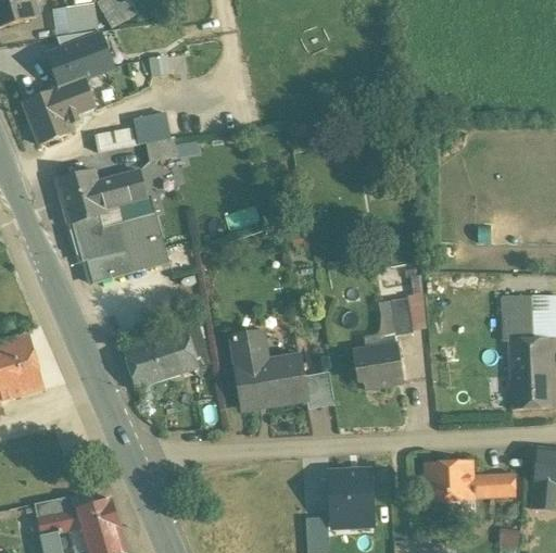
[(0,0),(0,26),(35,15),(29,0),(0,0)]
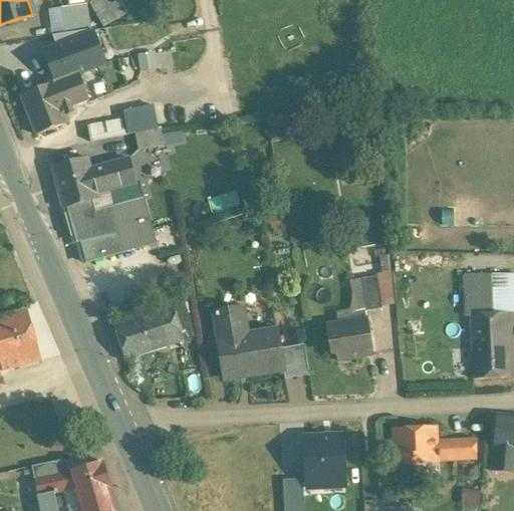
[(131,9),(125,0),(112,0),(93,0),(106,23),(131,9)]
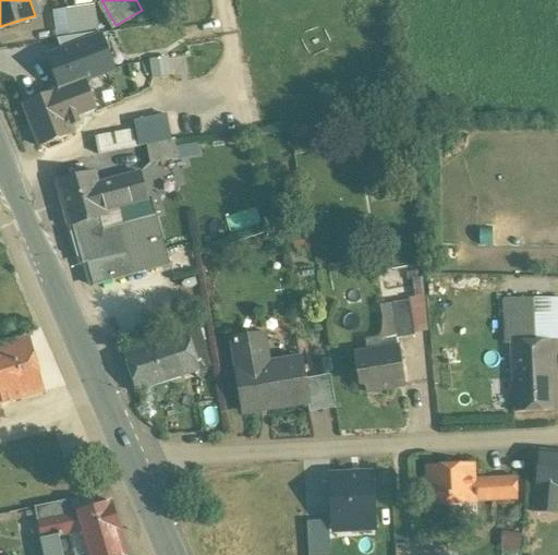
[(95,1),(65,7),(70,34),(98,29),(95,1)]
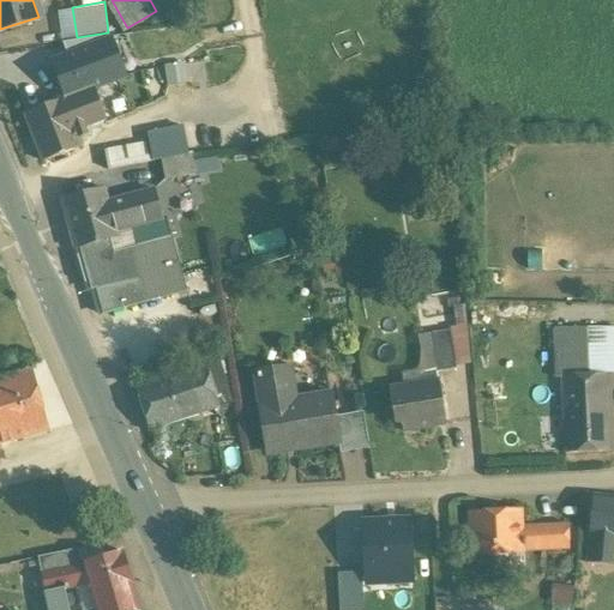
[(71,94),(25,112),(43,158),(82,144),(77,130),(104,119),(92,85),(71,94)]
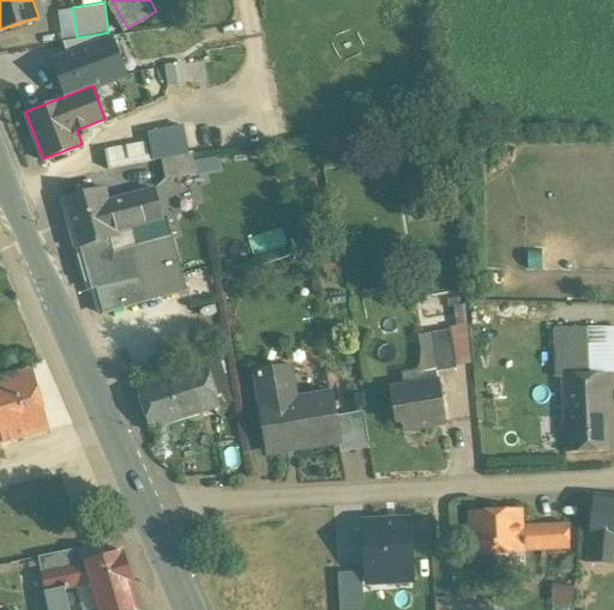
[(182,124),(148,131),(149,140),(150,139),(154,158),(161,157),(161,156),(188,151),(182,124)]
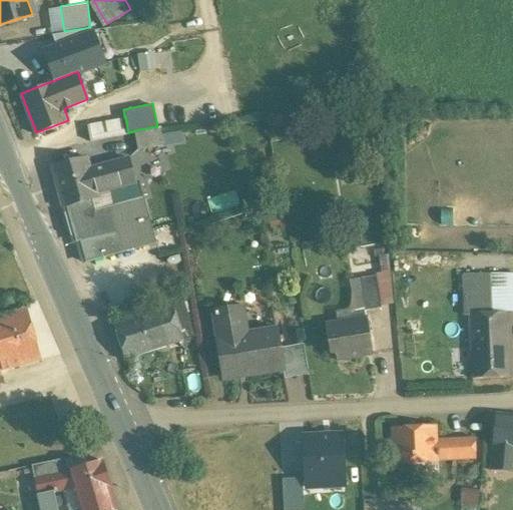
[(124,117),(87,123),(90,139),(128,132),(125,116),(124,117)]
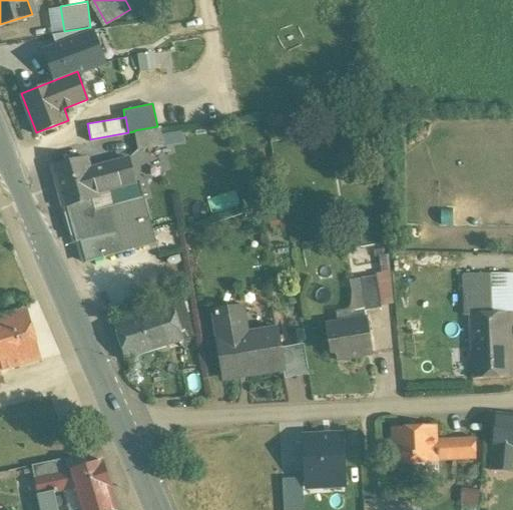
[(157,126),(134,130),(134,131),(137,148),(163,143),(161,125),(157,126)]
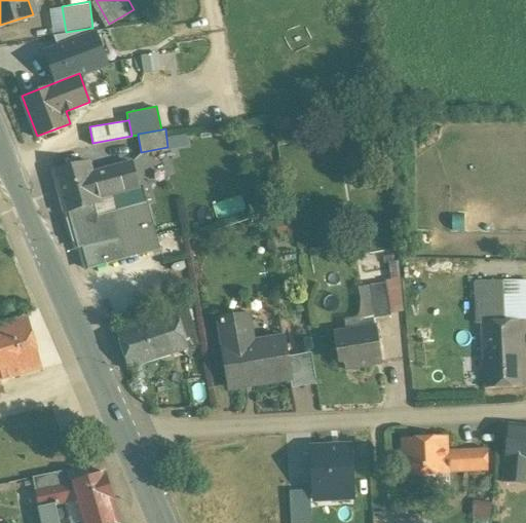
[(89,159),(53,169),(58,185),(57,185),(64,211),(68,210),(95,202),(101,200),(100,195),(94,174),(89,159)]
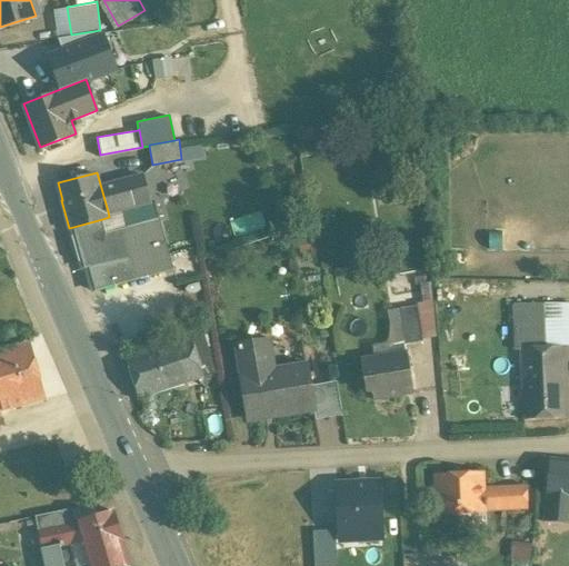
[(142,174),(110,182),(111,186),(101,188),(108,211),(123,208),(150,200),(142,174)]
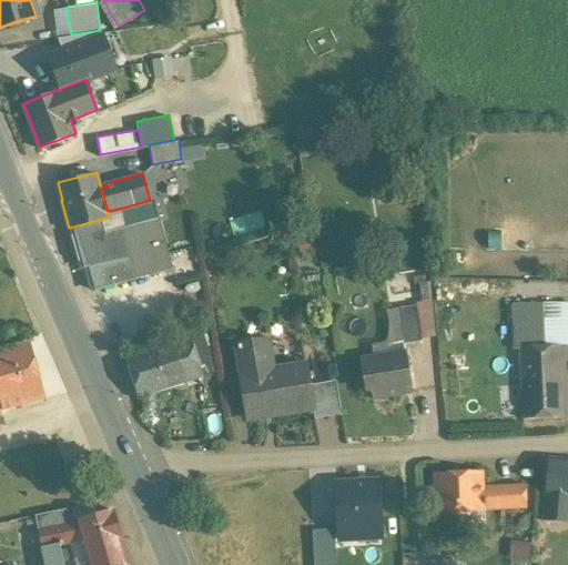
[(84,265),(89,264),(94,289),(173,268),(154,199),(150,200),(123,208),(128,225),(107,231),(102,219),(73,226),(84,265)]
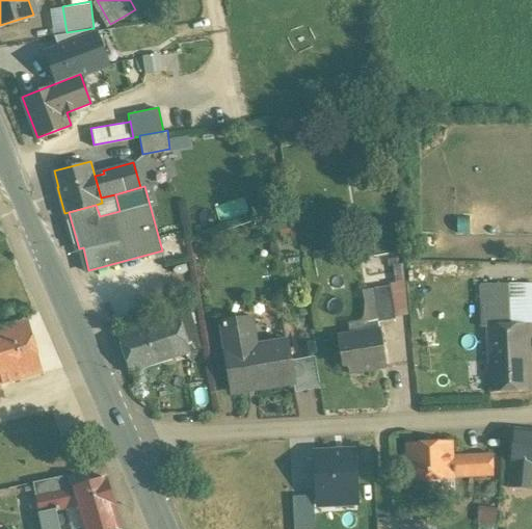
[(406,279),(365,286),(370,319),(411,312),(406,279)]
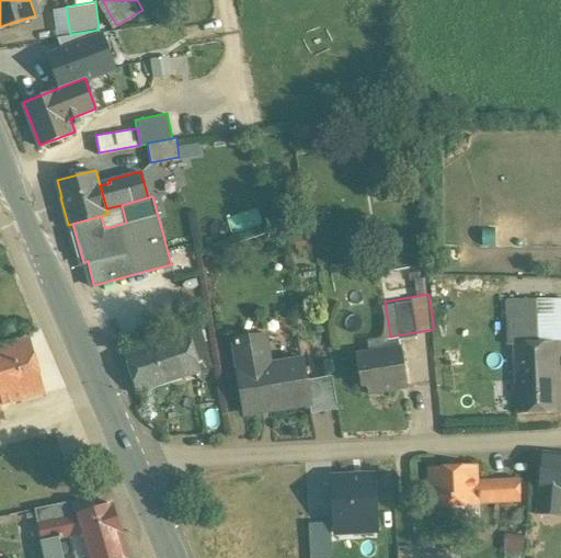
[(201,328),(189,331),(195,352),(207,349),(201,328)]
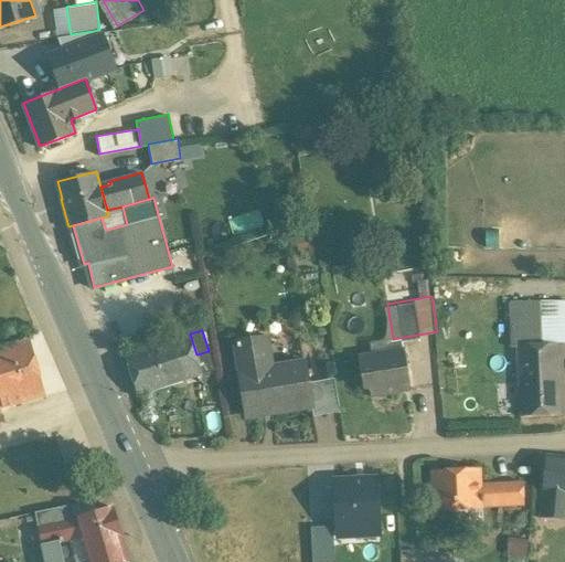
[(190,333),(155,346),(167,383),(202,372),(196,354),(190,333)]
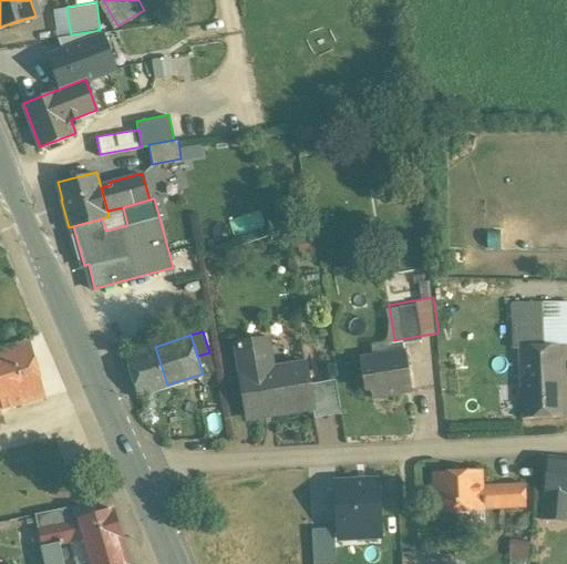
[(307,362),(272,368),(267,338),(237,342),(243,373),(239,375),(246,412),(270,408),(271,413),(312,407),(315,406),(311,383),(307,362)]
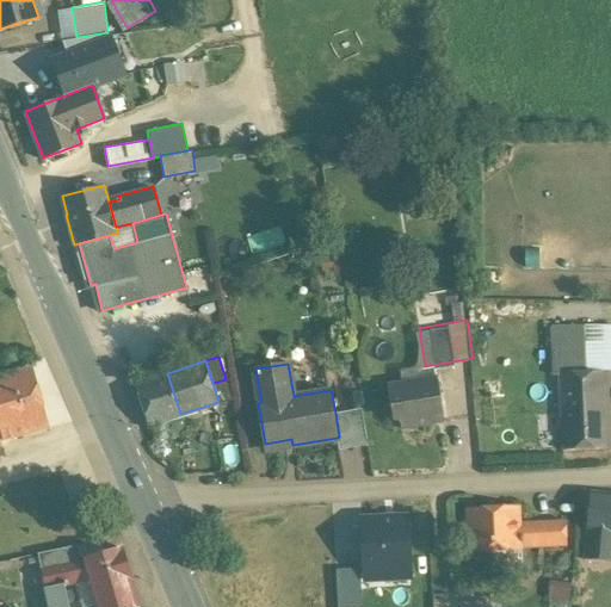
[(32,365),(0,373),(0,438),(49,425),(32,365)]
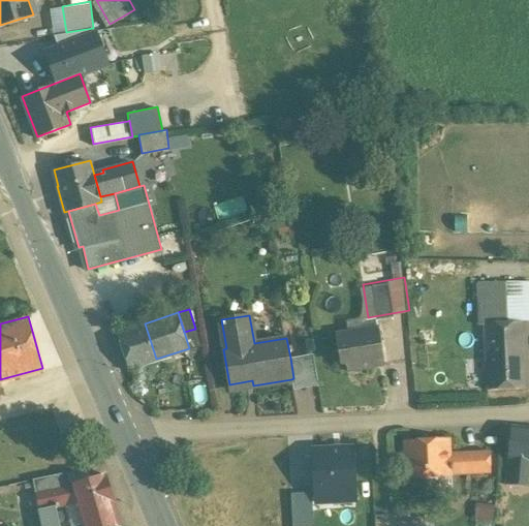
[(524,321),(484,322),(485,350),(487,388),(526,387),(524,321)]
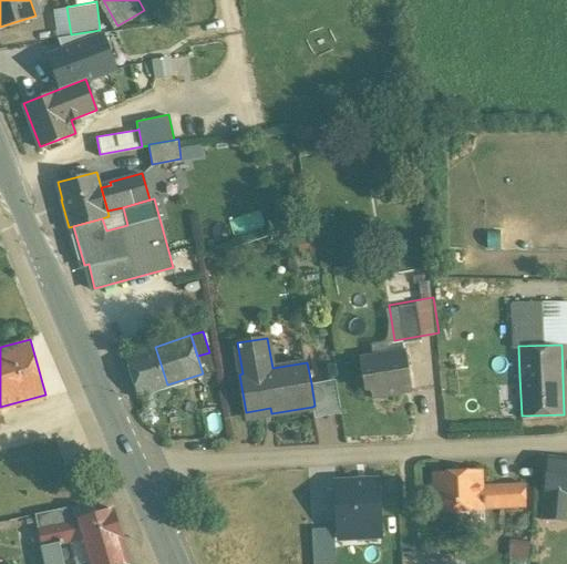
[(155,347),(125,356),(137,395),(167,385),(155,347)]
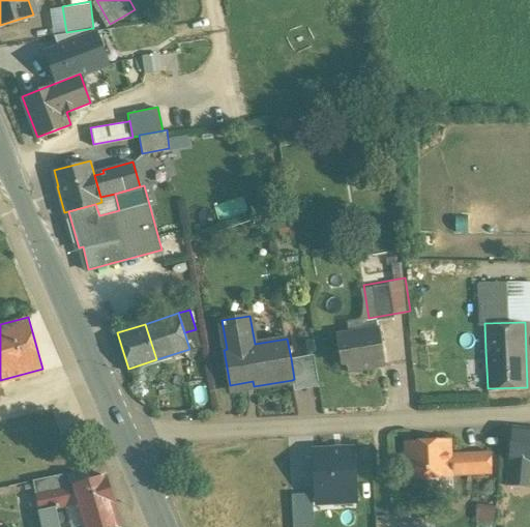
[(379,327),(335,333),(339,353),(345,352),(348,370),(384,364),(379,327)]
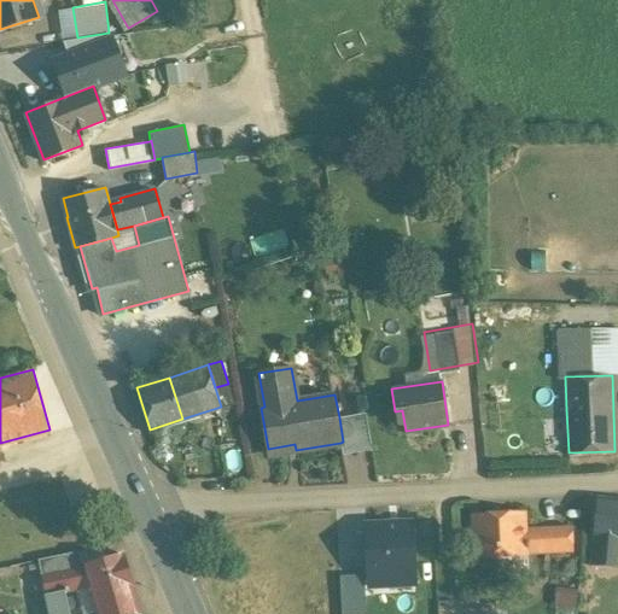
[(366,413),(339,417),(343,442),(340,443),(343,454),(372,449),(366,413)]
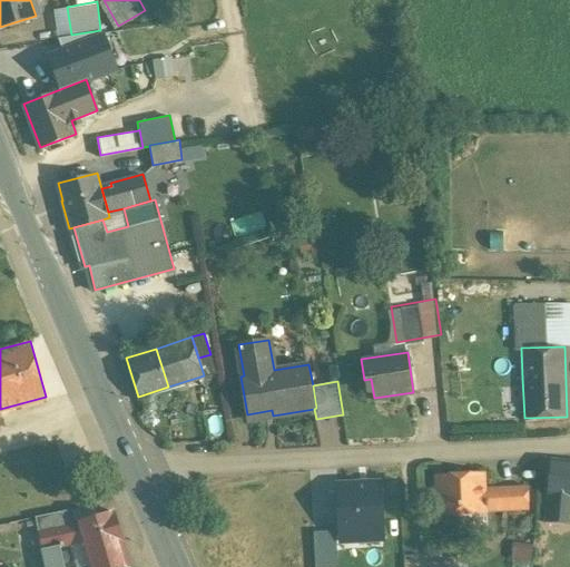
[(569,458),(551,457),(544,520),(569,522),(569,458)]
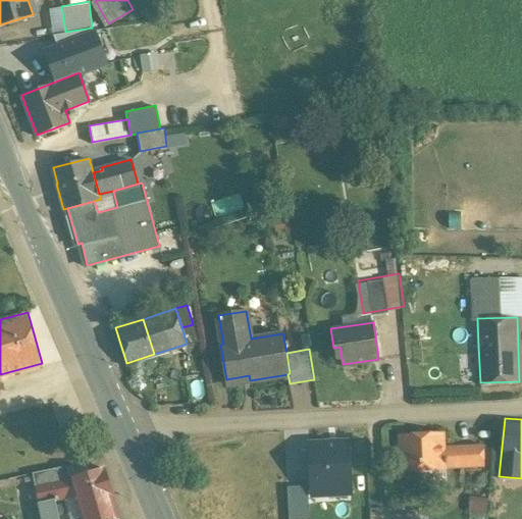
[(444,431),(398,434),(400,471),(446,469),(446,467),(445,446),(444,431)]
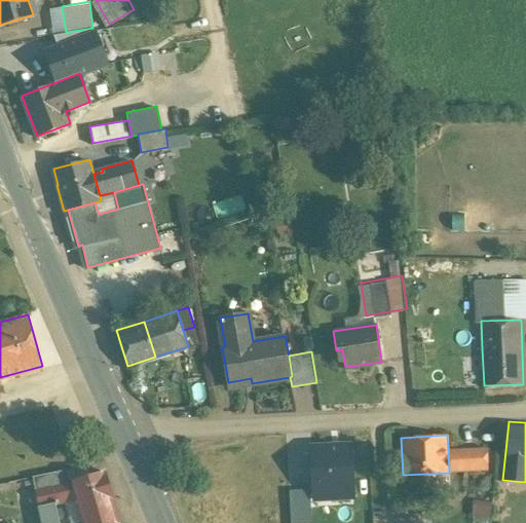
[(302,522),(316,522),(315,499),(369,496),(366,439),(309,442),(311,486),(288,487),(289,522),(302,522)]
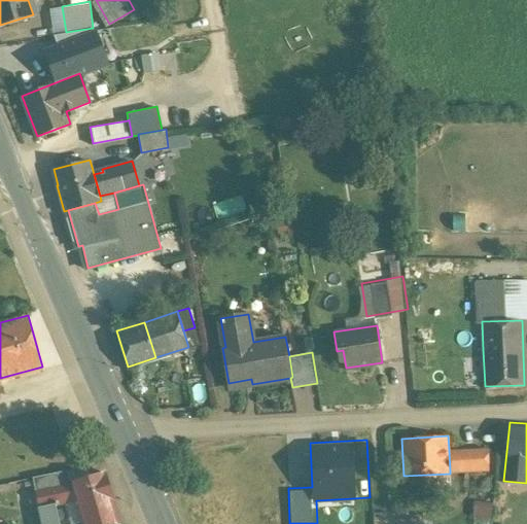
[(487,448),(449,450),(450,472),(488,469),(487,448)]
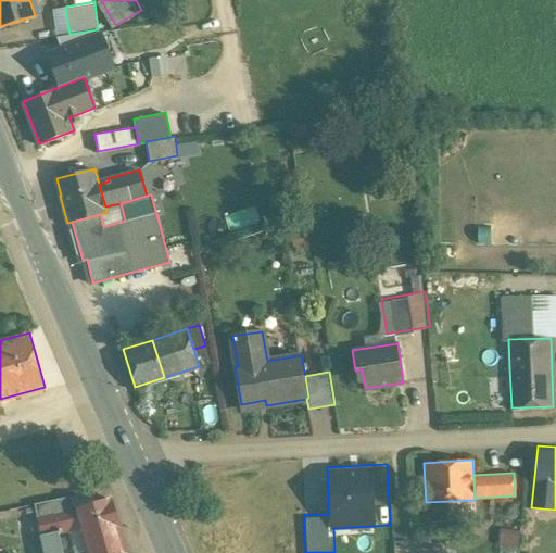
[(71,495),(34,502),(43,552),(55,552),(55,551),(62,550),(58,530),(79,526),(74,508),(71,495)]
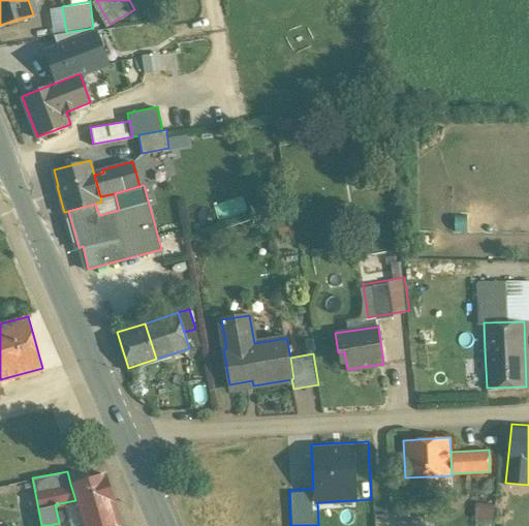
[(105,472),(70,484),(75,500),(83,525),(113,525),(121,524),(105,472)]
